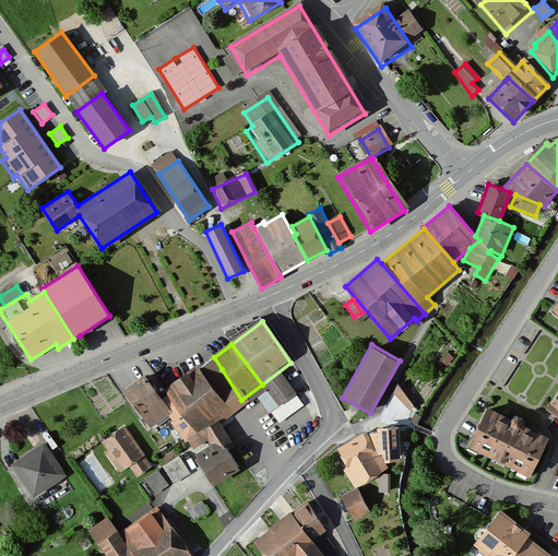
[(452,359),(447,354),(440,362),(446,367),(452,359)]
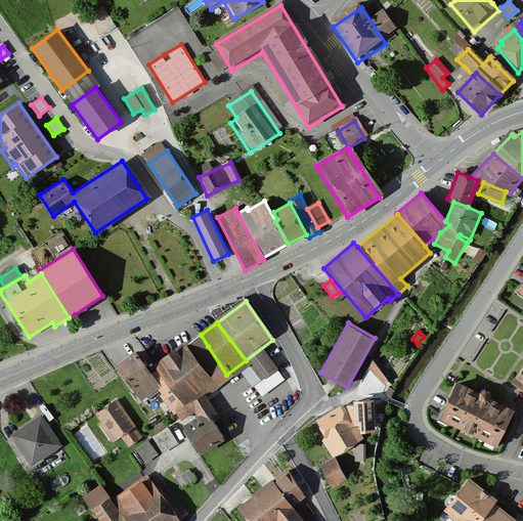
[(208,346),(201,335),(153,365),(157,372),(150,376),(161,391),(174,413),(205,394),(229,380),(226,375),(208,346)]
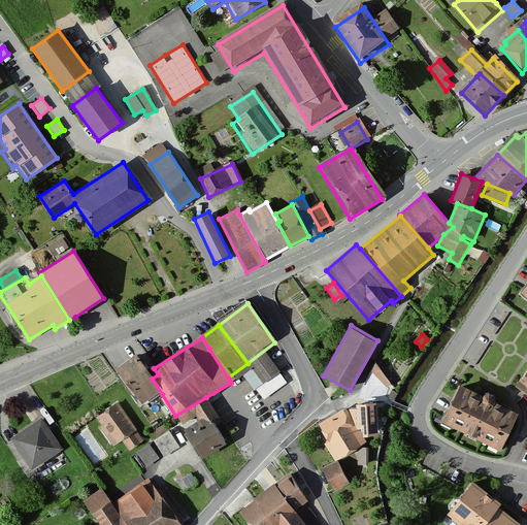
[(162,394),(152,379),(136,357),(119,369),(143,405),(162,394)]
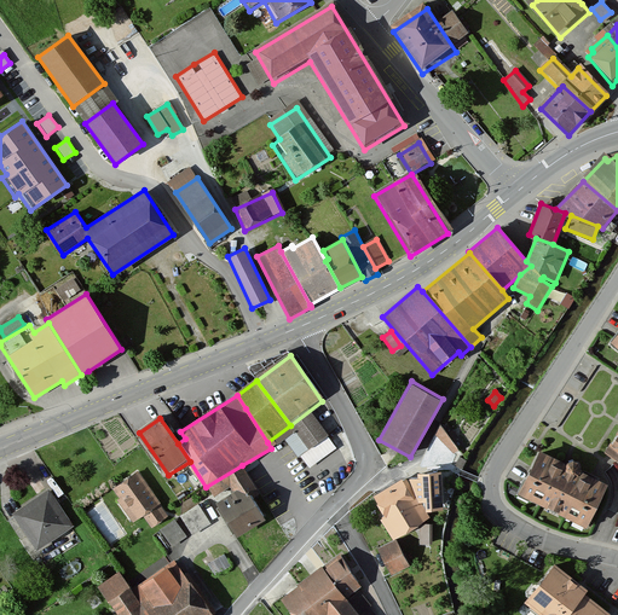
[(457,452),(439,425),(435,436),(452,456),(457,452)]
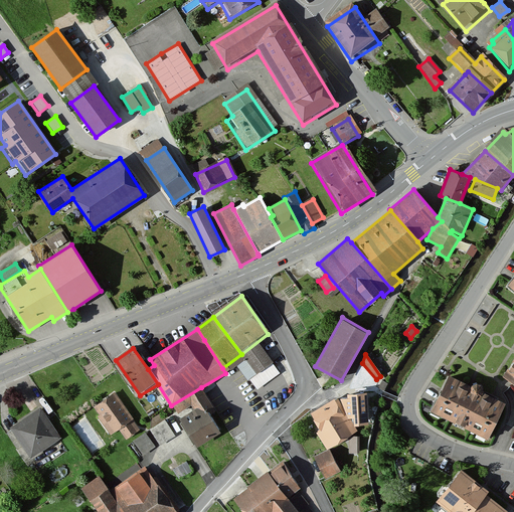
[(513,360),(503,378),(513,385),(513,360)]
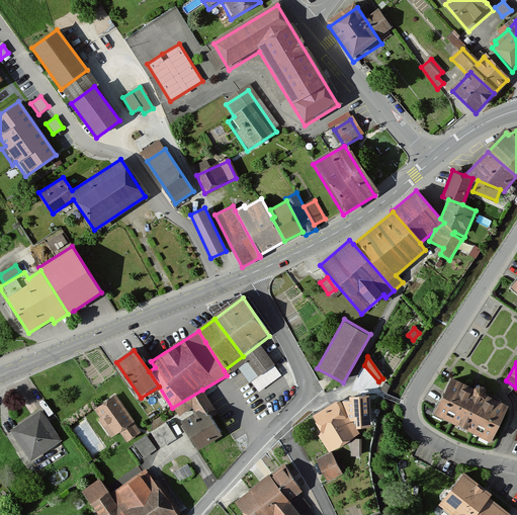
[(273,368),(252,385),(259,395),(280,378),(273,368)]
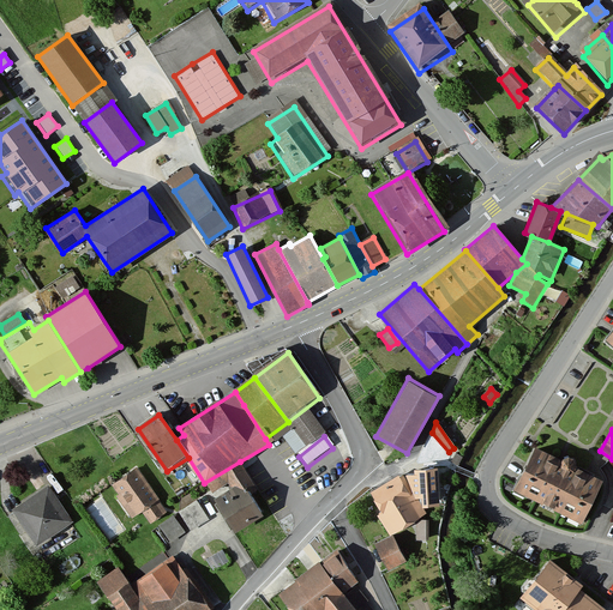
[(604,479),(534,446),(512,489),(582,524),(604,479)]
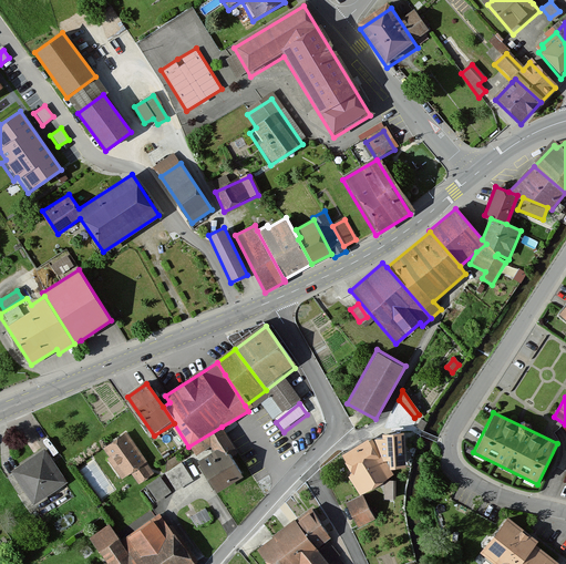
[(425,424),(420,422),(417,430),(422,432),(425,424)]
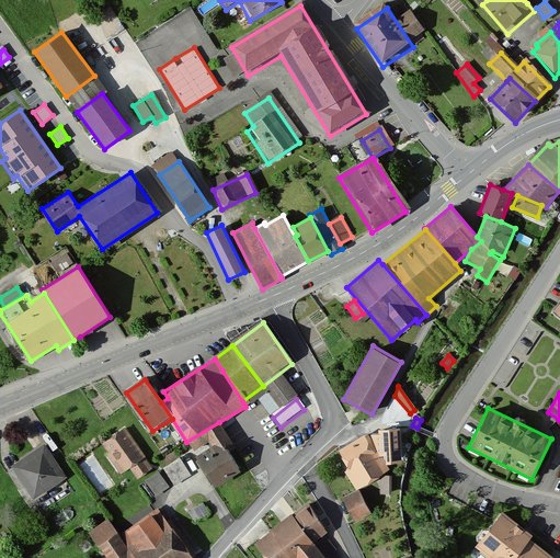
[(236,451),(219,422),(186,442),(212,487),(238,473),(228,454),(236,451)]
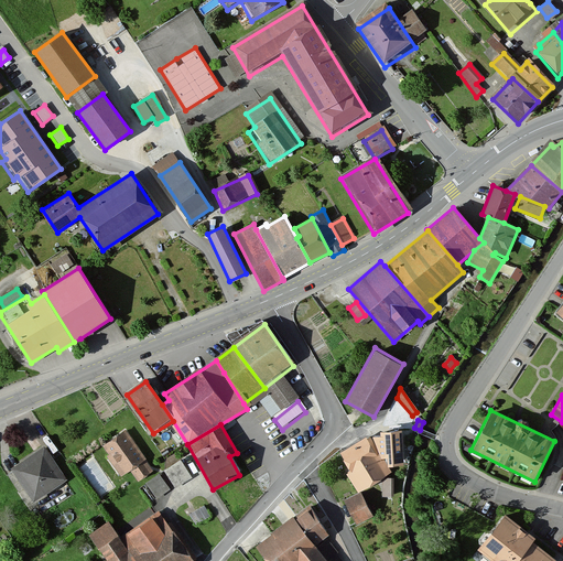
[(126,431),(100,449),(120,478),(128,473),(138,486),(155,474),(126,431)]
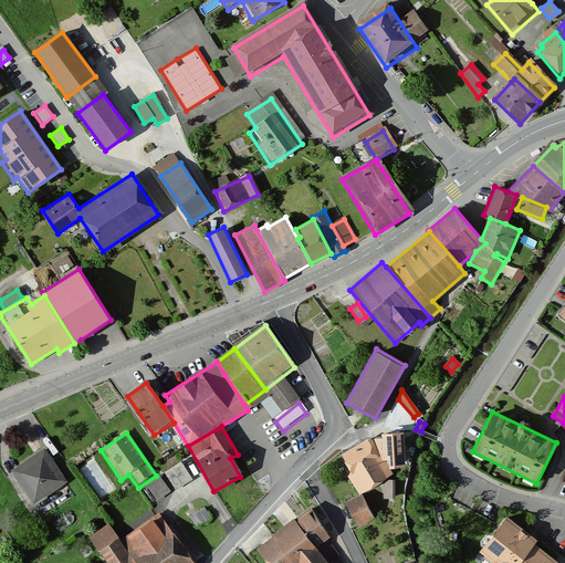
[(401,434),(384,435),(385,457),(403,457),(401,434)]
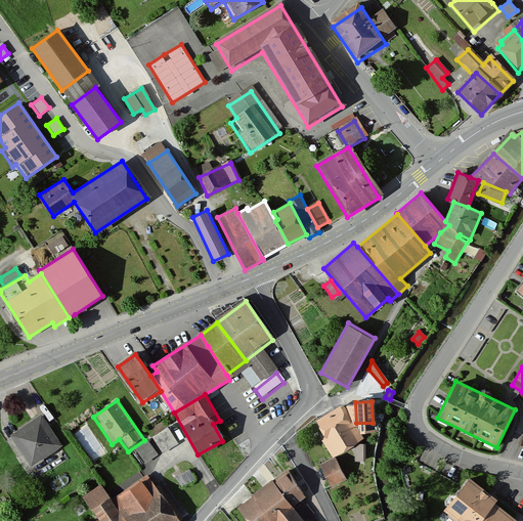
[(316,424),(325,438),(321,440),(332,458),(362,438),(343,407),(316,424)]
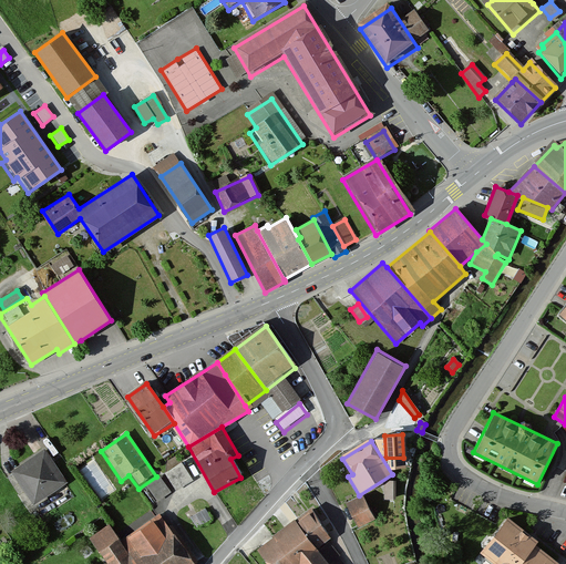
[(44,451),(12,473),(33,504),(65,482),(44,451)]
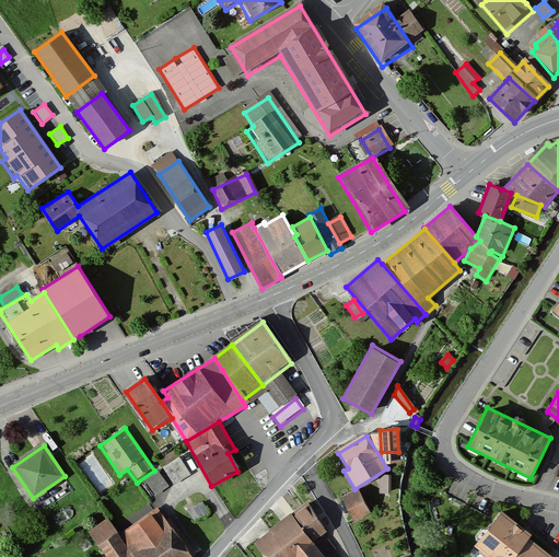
[(188,478),(178,461),(162,471),(172,488),(188,478)]
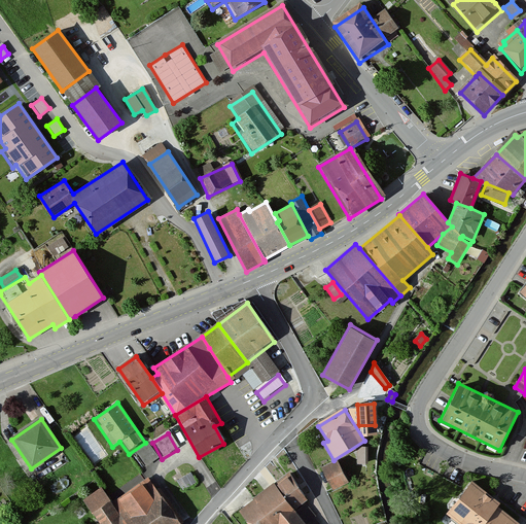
[(158,460),(147,446),(136,454),(146,468),(158,460)]
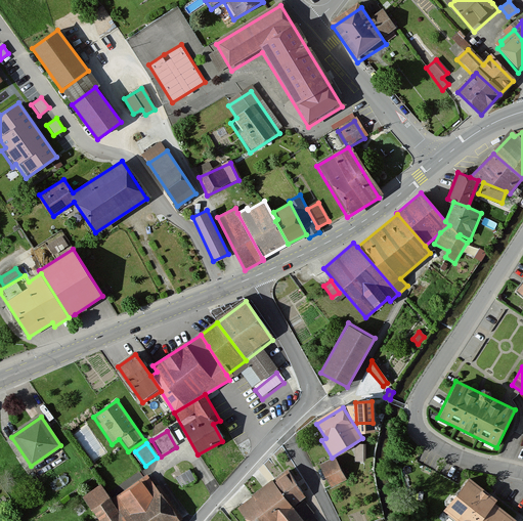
[(365,445),(355,445),(354,463),(364,463),(365,445)]
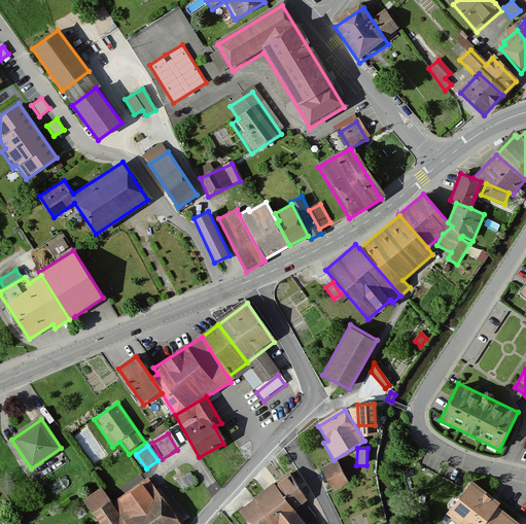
[(331,490),(347,483),(336,460),(320,468),(331,490)]
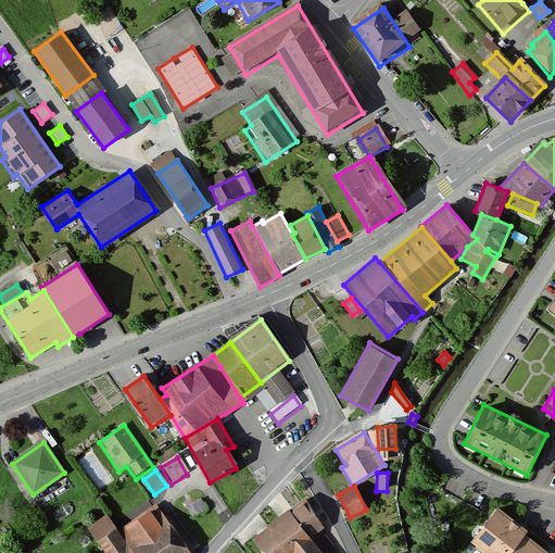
[(205,511),(200,501),(187,510),(192,518),(205,511)]
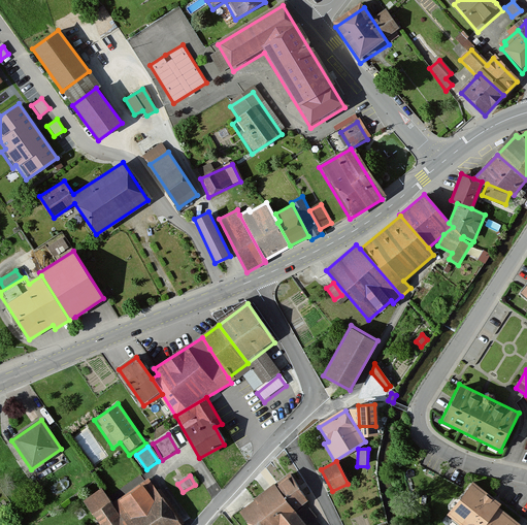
[(287,476),(273,486),(303,524),(311,524),(316,521),(306,509),(304,511),(300,506),(307,501),(287,476)]
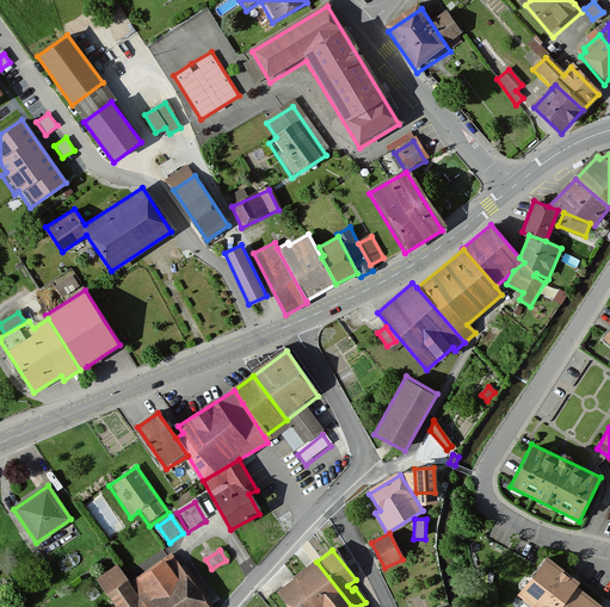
[(207,606),(171,556),(130,583),(117,565),(96,580),(115,606),(207,606)]
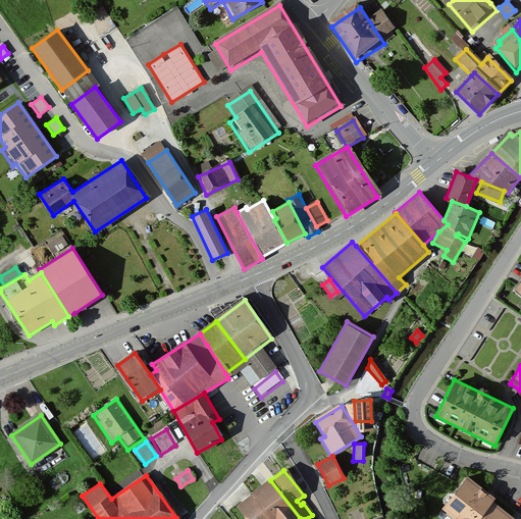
[(300,518),(270,480),(237,507),(246,518),(300,518)]
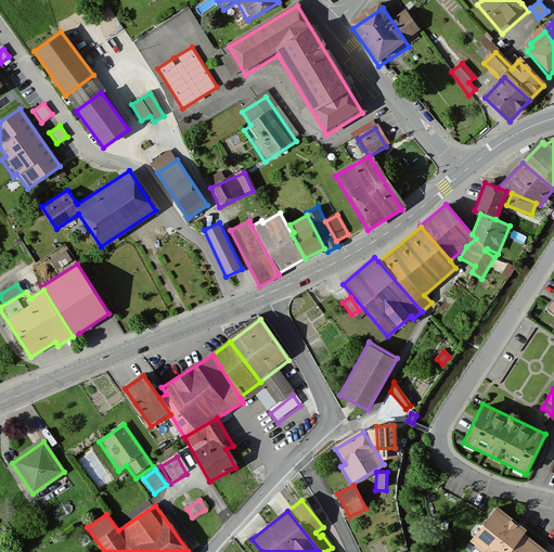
[(527,535),(495,511),(468,547),(475,551),(539,551),(524,540),(527,535)]
